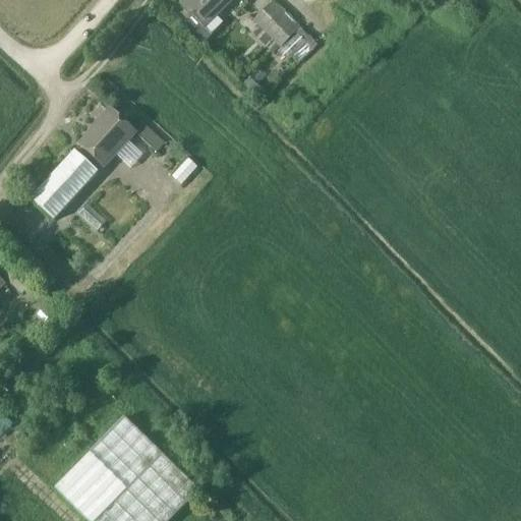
[(206,29),(235,0),(188,0),(183,5),(206,29)]
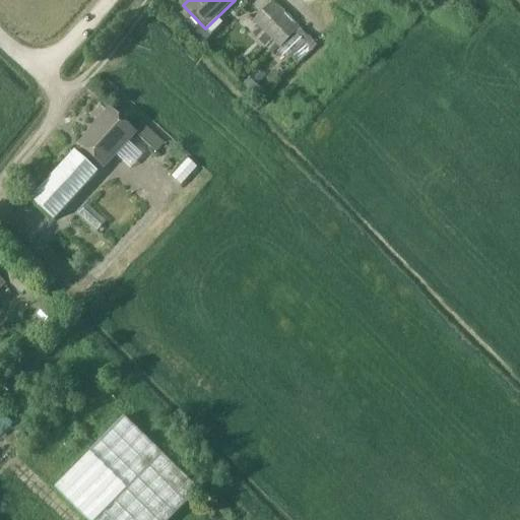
[(253,21),(280,49),(277,53),(287,63),(307,45),(297,34),(299,30),(272,3),(253,21)]
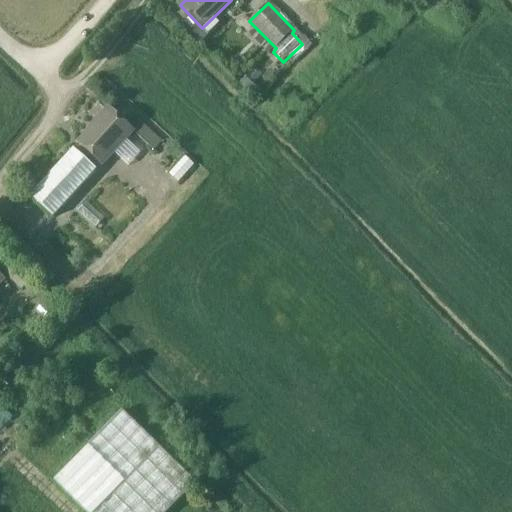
[(128,157),(141,143),(125,129),(128,125),(110,109),(79,144),(97,160),(112,143),(128,157)]
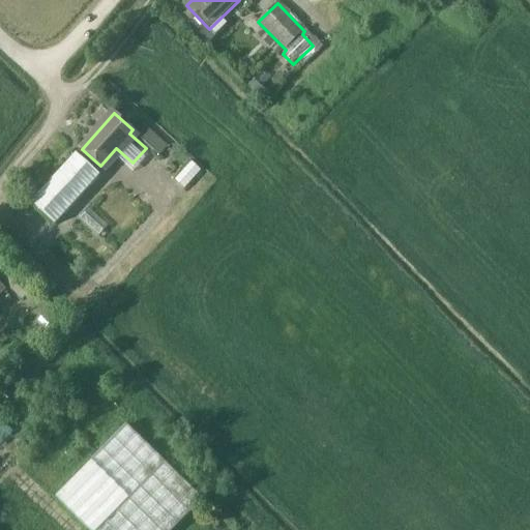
[(160,154),(169,145),(147,125),(139,135),(160,154)]
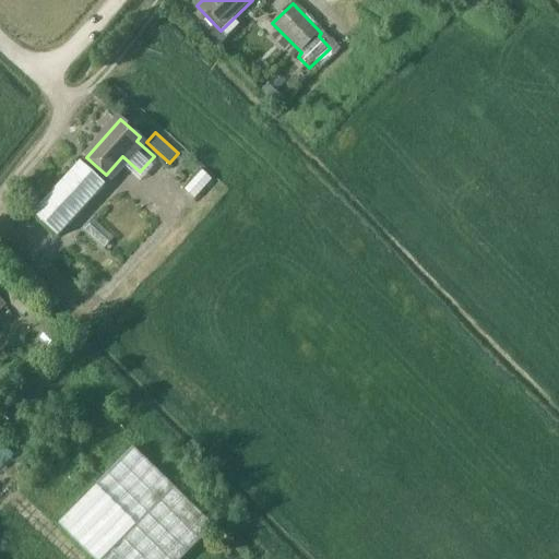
[(56,235),(104,183),(82,163),(34,215),(56,235)]
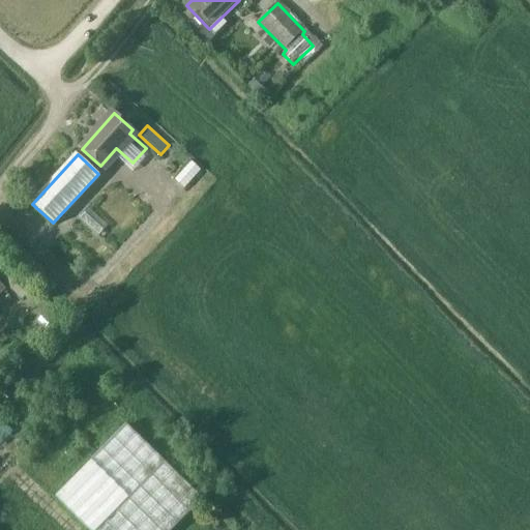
[(0,280),(23,302),(33,291),(6,263),(0,269),(0,280)]
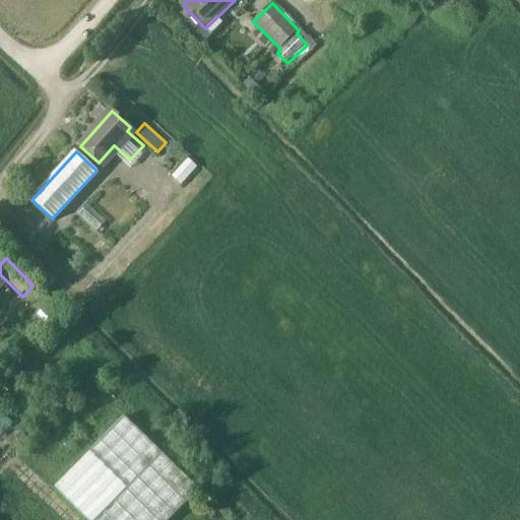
[(124,414),(55,486),(89,519),(168,519),(200,486),(124,414)]
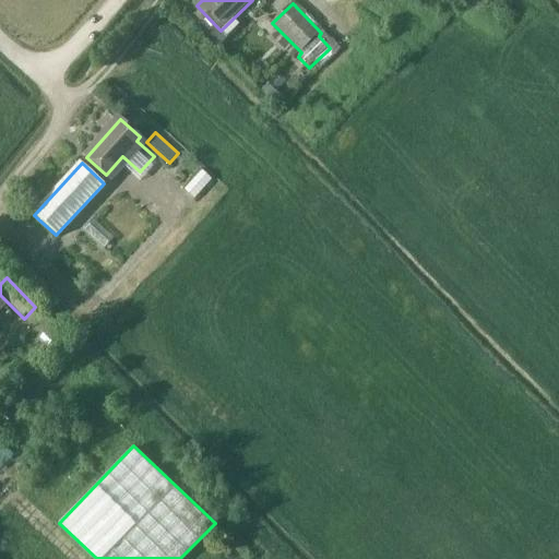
All buildings are outlined.
